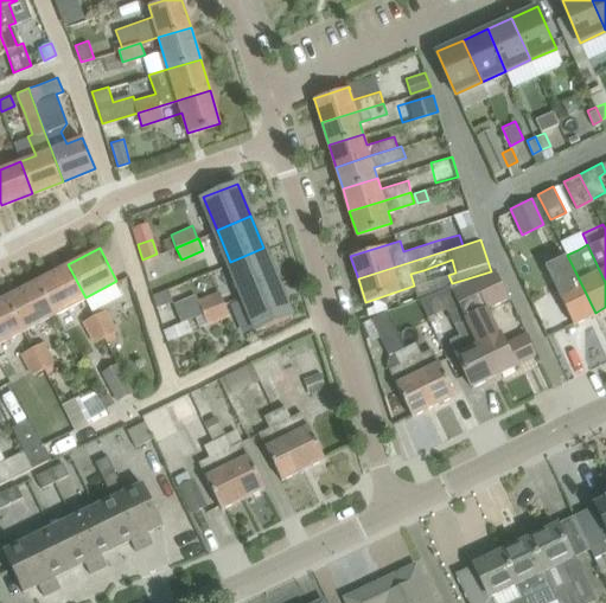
[(263,248),(230,262),(243,294),(278,280),(263,248)]
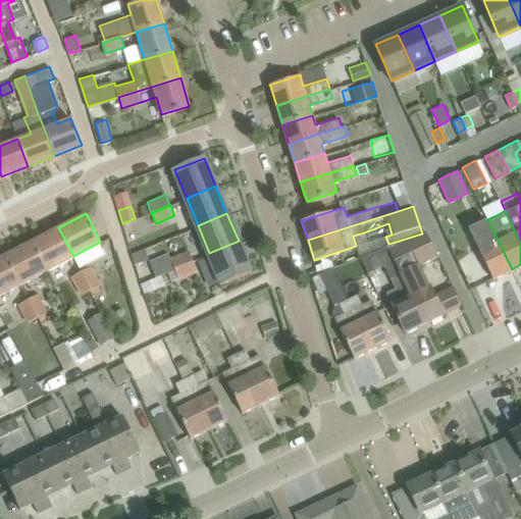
[(468,227),(492,278),(512,269),(487,219),(486,218),(468,227)]
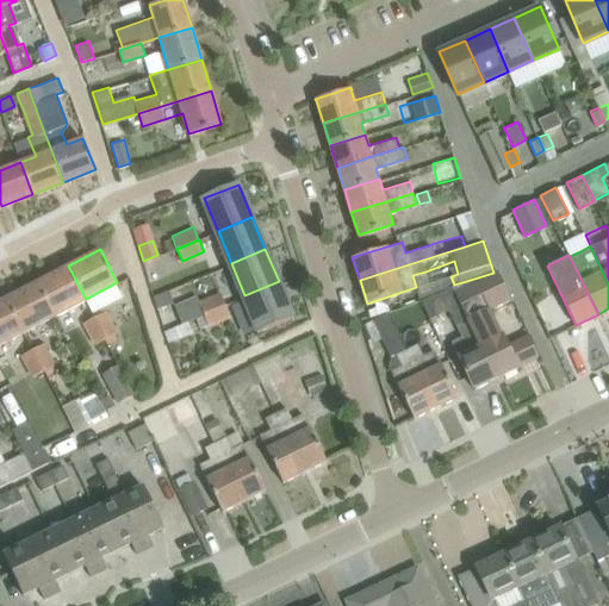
[(68,266),(37,281),(55,316),(86,299),(68,266)]
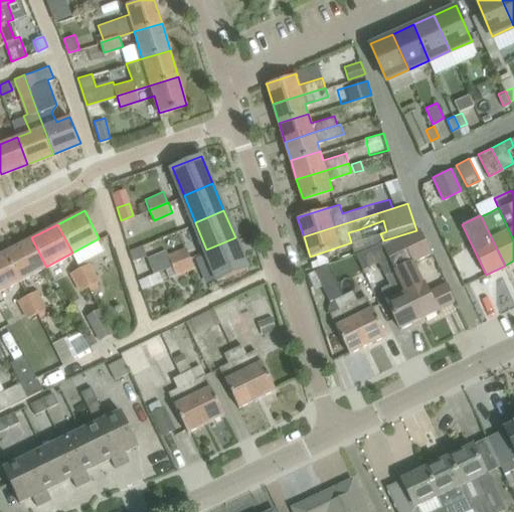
[(383,240),(381,241),(394,270),(418,319),(437,310),(437,309),(455,301),(446,283),(427,292),(412,261),(432,251),(419,228),(416,230),(383,240)]
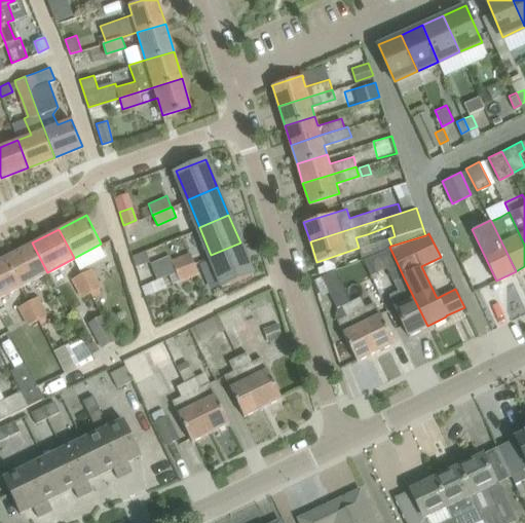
[(32,243),(5,257),(21,286),(47,272),(32,243)]
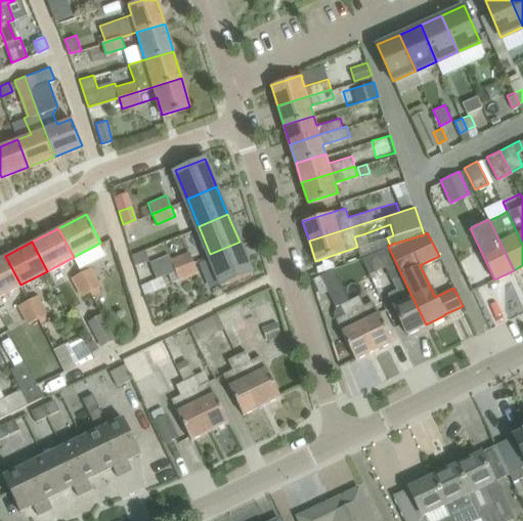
[(222,283),(251,270),(240,242),(210,254),(222,283)]
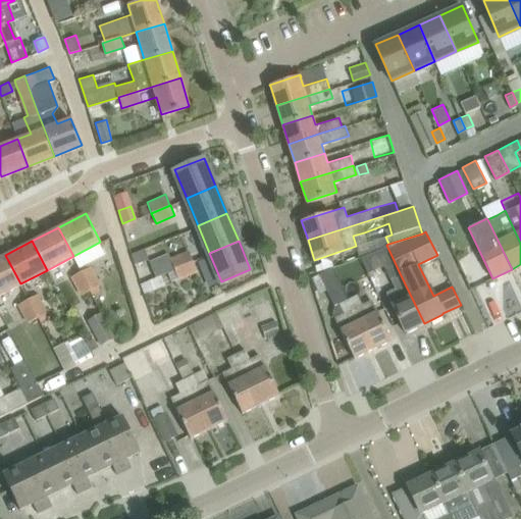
[(400,273),(386,245),(376,250),(391,277),(395,288),(385,292),(406,332),(424,323),(400,273)]
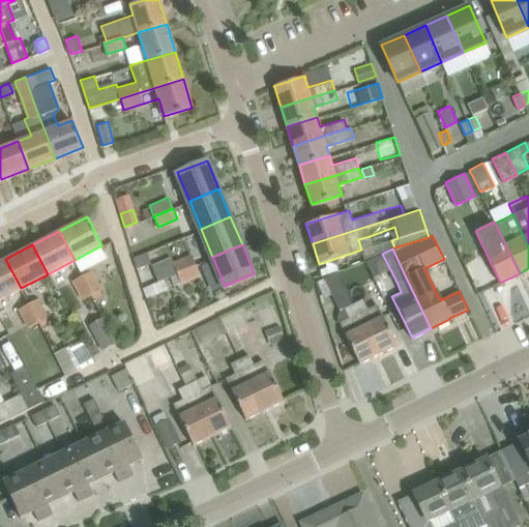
[(133,256),(137,267),(150,262),(147,251),(133,256)]
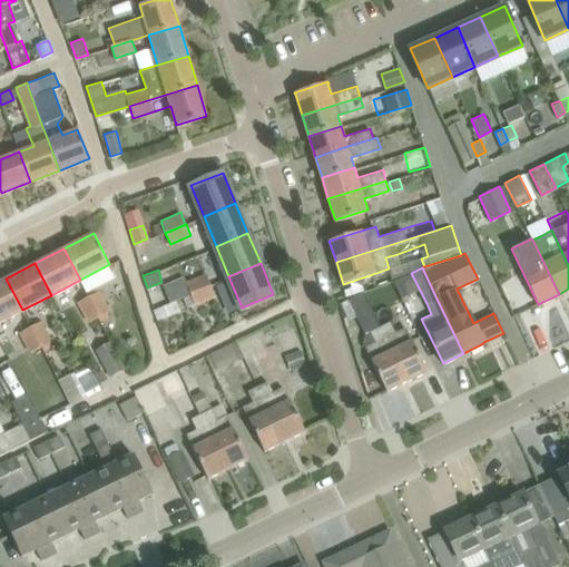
[(190,293),(211,284),(206,273),(185,281),(190,293)]
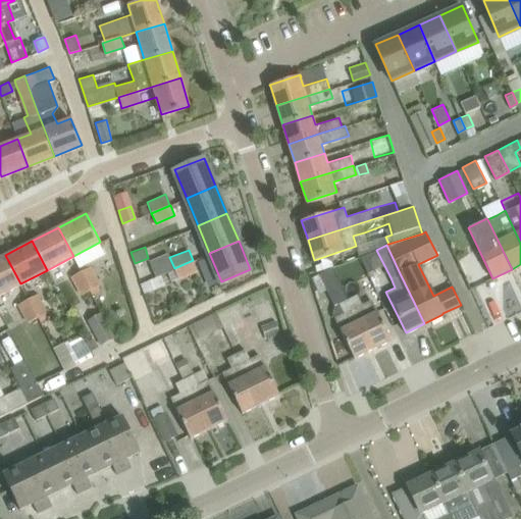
[(0,294),(20,283),(5,255),(0,257),(0,294)]
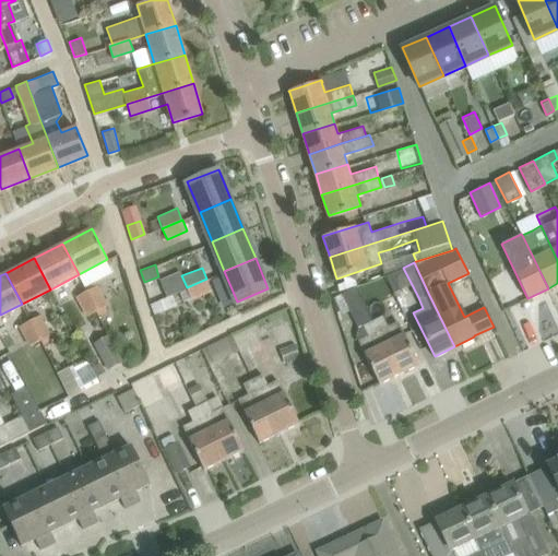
[(356,284),(366,305),(399,373),(418,364),(398,320),(388,326),(382,315),(381,315),(375,302),(372,303),(368,295),(377,292),(381,300),(395,294),(386,274),(356,284)]
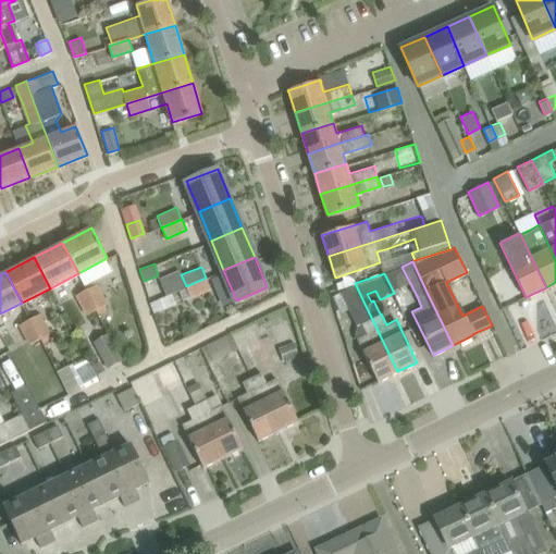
[(190,297),(211,288),(206,278),(186,286),(190,297)]
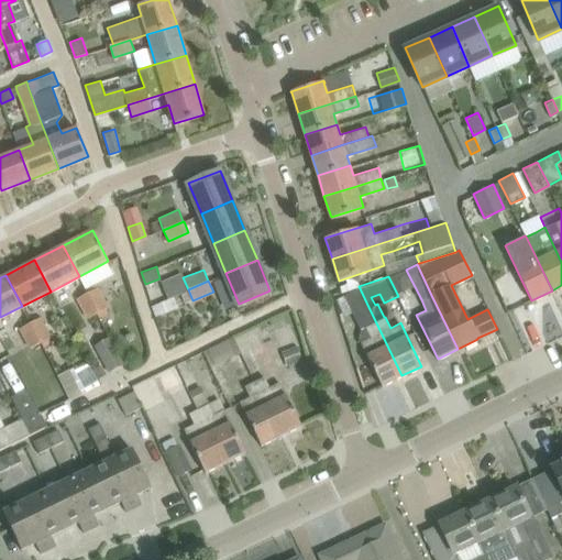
[(98,286),(87,292),(97,311),(109,305),(98,286)]
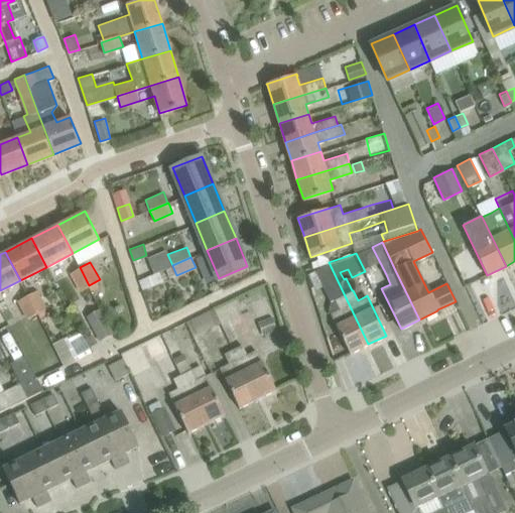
[(89,285),(80,267),(70,273),(80,290),(89,285)]
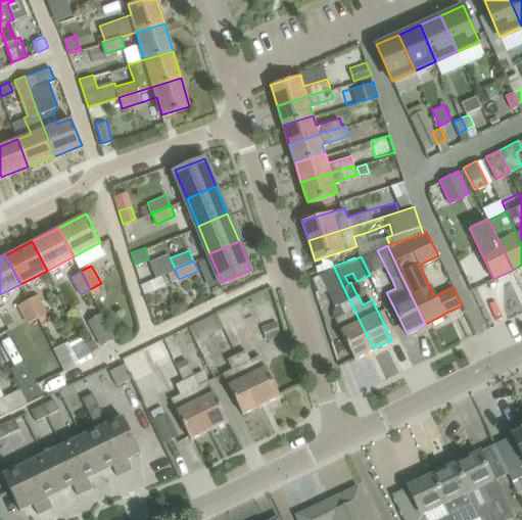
[(38,293),(28,298),(38,316),(47,311),(38,293)]
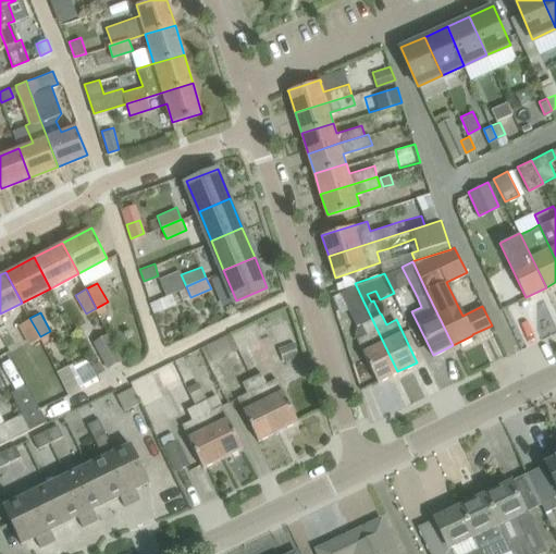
[(40,336),(29,318),(19,323),(28,343),(40,336)]
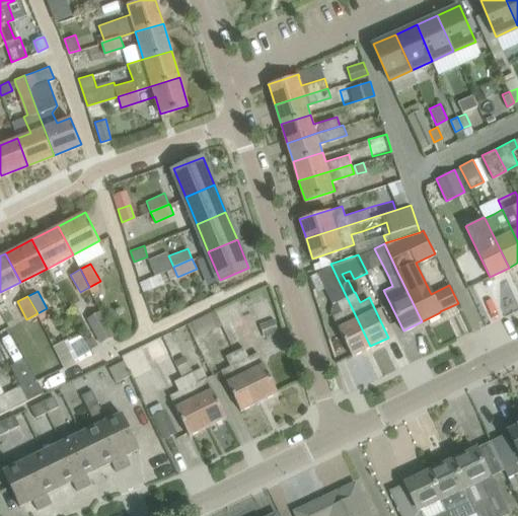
[(370,346),(346,296),(337,301),(342,310),(333,315),(352,355),(370,346)]
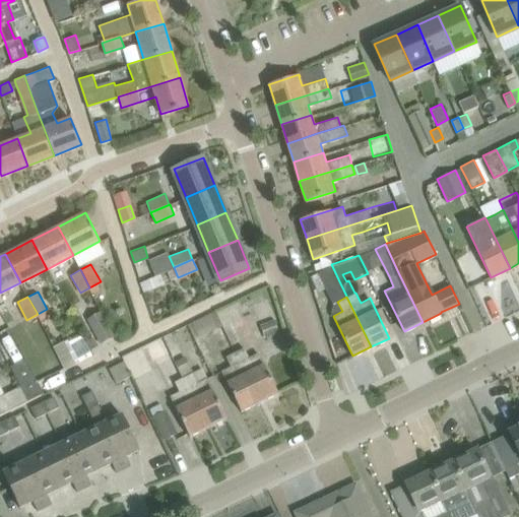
[(220,311),(229,329),(246,321),(237,303),(220,311)]
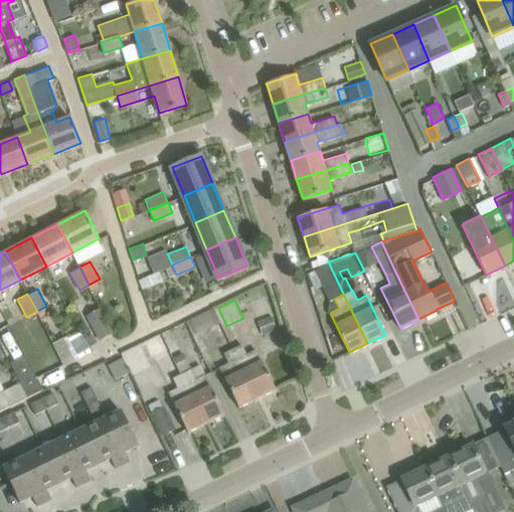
[(114,332),(100,307),(86,315),(100,340),(114,332)]
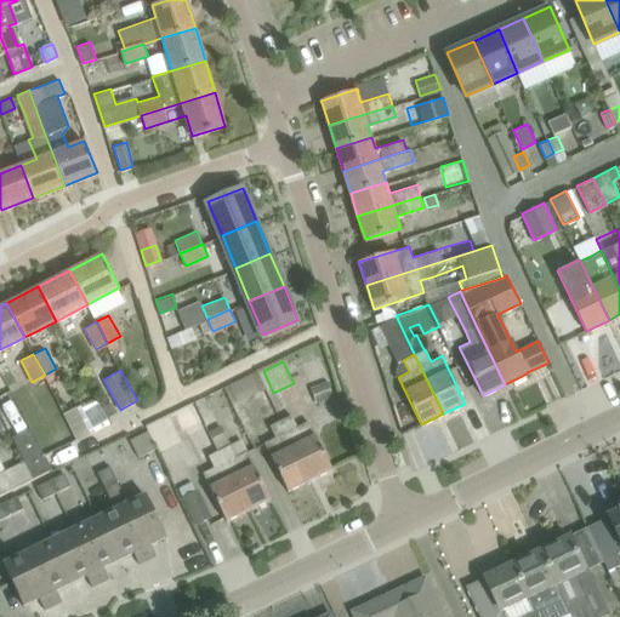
[(317,403),(334,395),(326,380),(310,386),(317,403)]
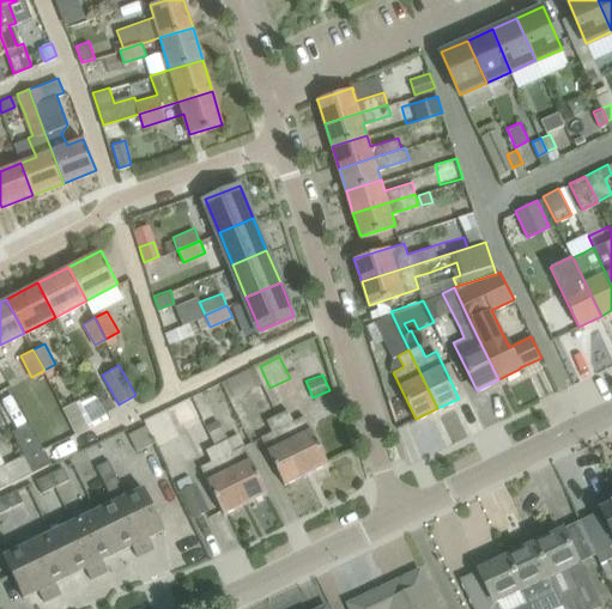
[(97,395),(79,403),(91,428),(109,419),(97,395)]
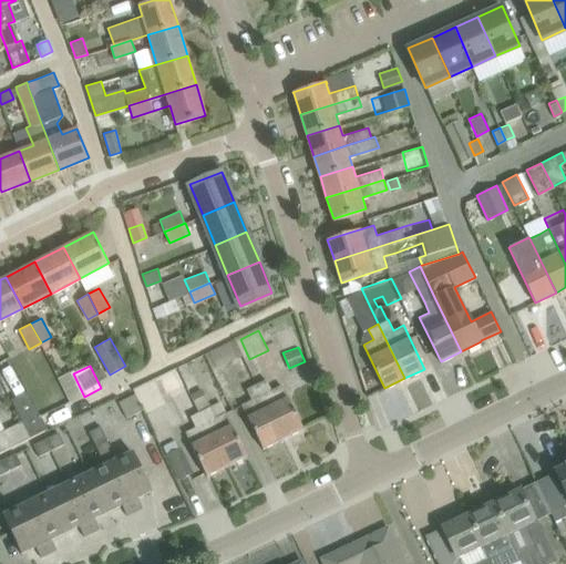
[(176,369),(162,376),(168,390),(183,383),(176,369)]
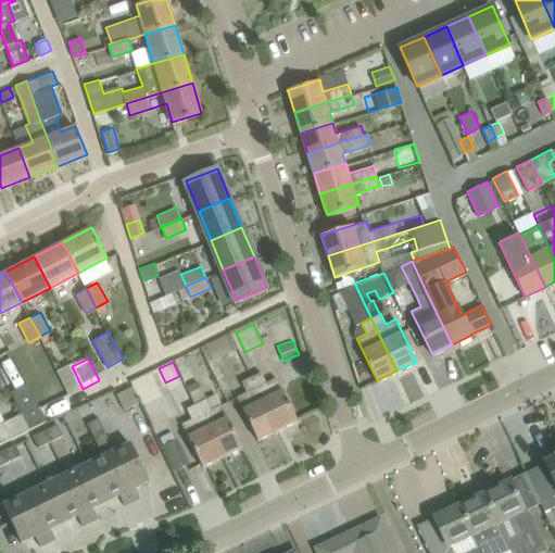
[(190,365),(180,371),(187,386),(194,382),(198,381),(190,365)]
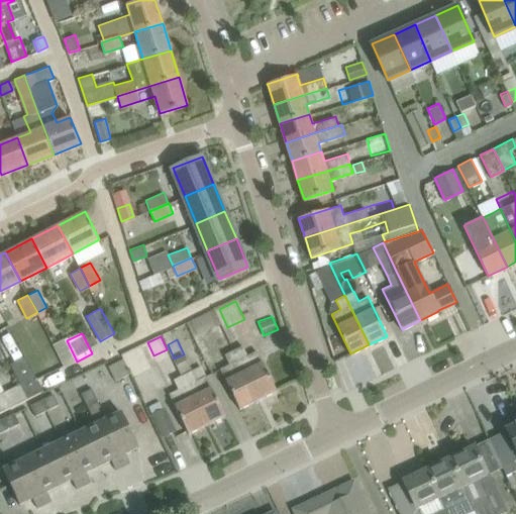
[(242,345),(233,349),(258,399),(276,390),(256,350),(247,354),(242,345)]
